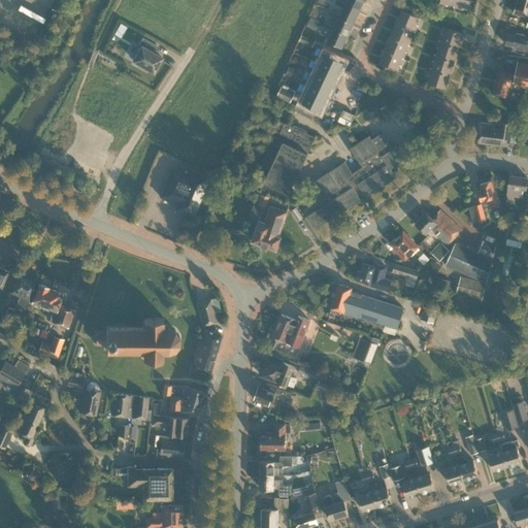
[(344,4),(345,2),(340,0),(336,0),(335,2),(343,6),(340,14),(339,15),(354,23),(359,10),(344,4)]
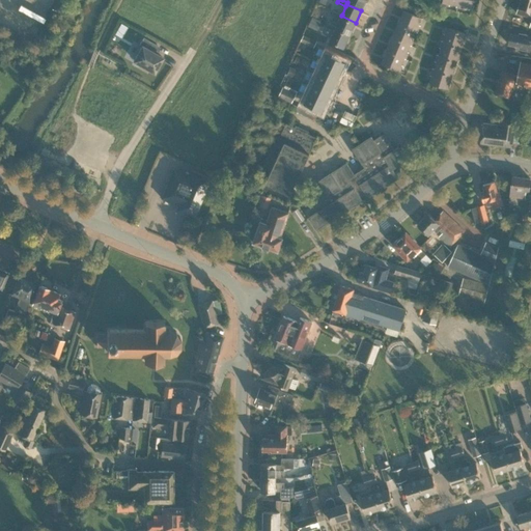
[(361,10),(366,0),(348,0),(347,2),(346,4),(361,10)]
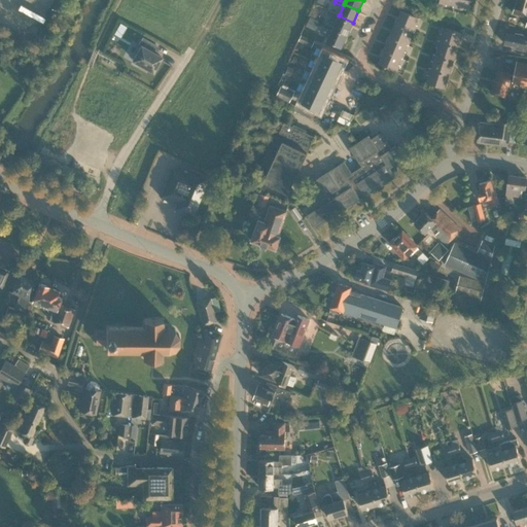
[(526,0),(516,0),(513,12),(526,15),(526,22),(526,27),(526,26),(526,0)]
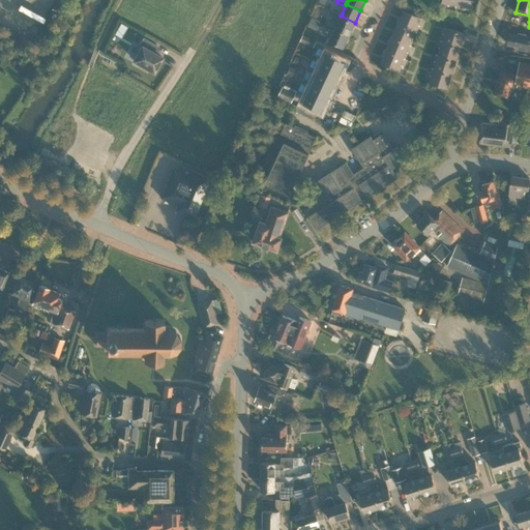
[(417,31),(422,18),(404,9),(398,23),(417,31)]
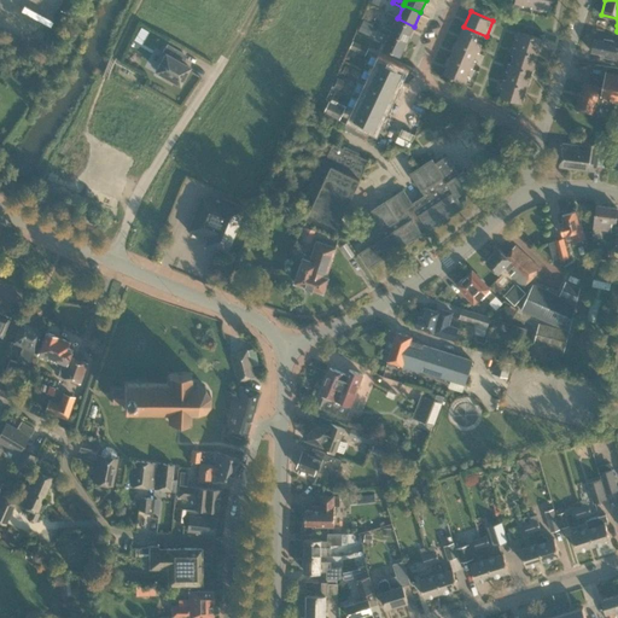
[(397,18),(398,17),(389,12),(386,17),(396,22),(391,30),(391,33),(407,40),(414,27),(397,18)]
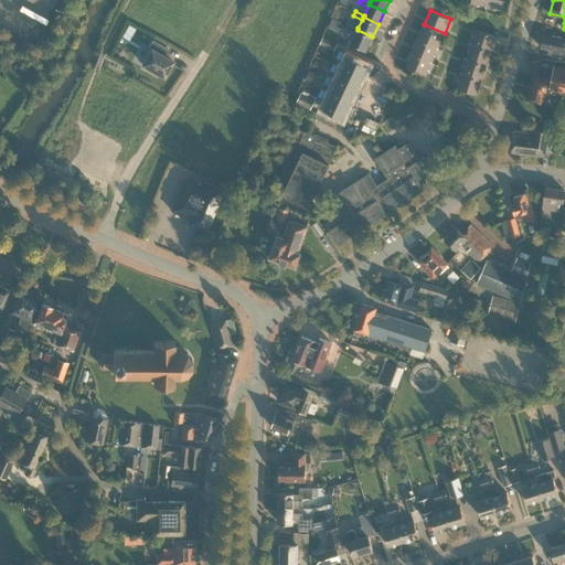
[(343,22),(333,17),(328,27),(338,31),(343,22)]
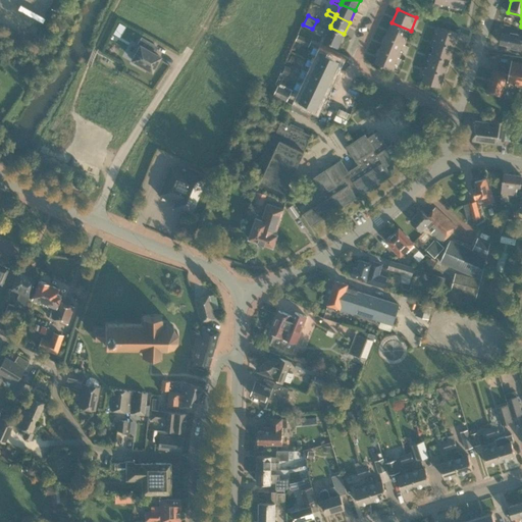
[(330,28),(330,25),(322,21),(320,25),(328,30),(324,39),(338,46),(344,34),(330,28)]
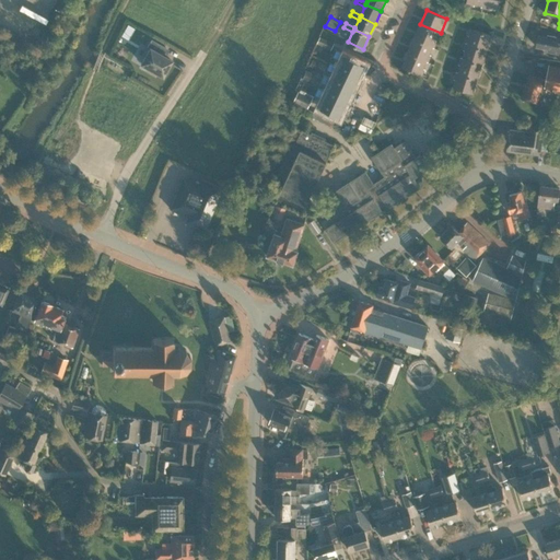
[(135,27),(128,24),(121,35),(128,39),(135,27)]
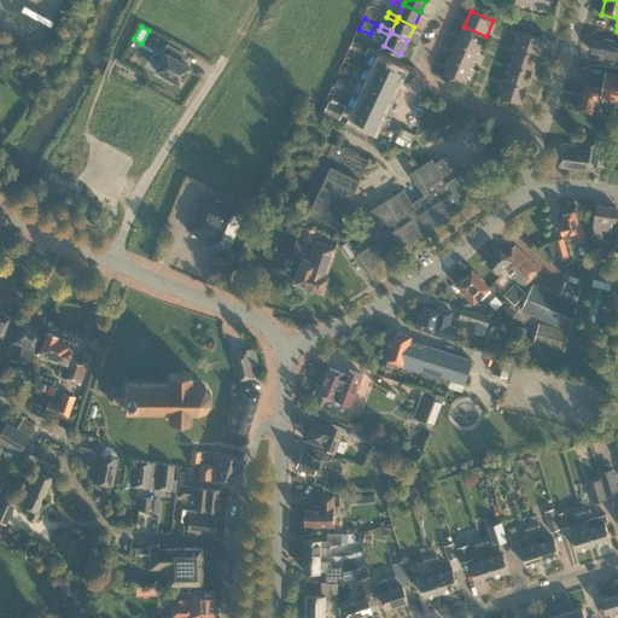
[(479,52),(487,36),(464,27),(458,42),(479,52)]
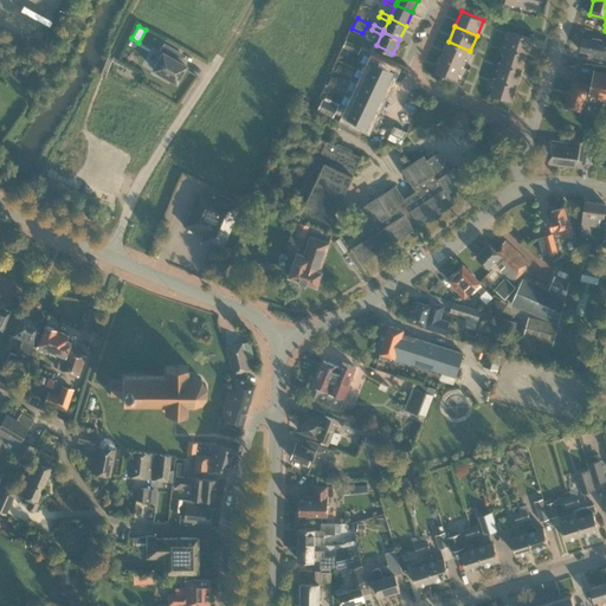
[(527,53),(532,37),(509,30),(504,46),(527,53)]
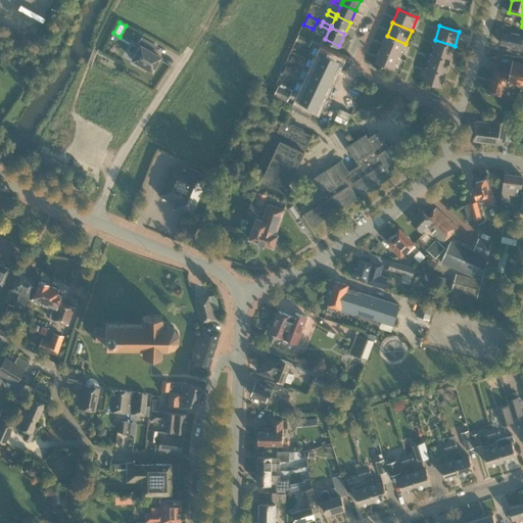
[(512,47),(522,49),(522,34),(512,32),(511,34),(503,33),(501,43),(512,45),(512,47)]
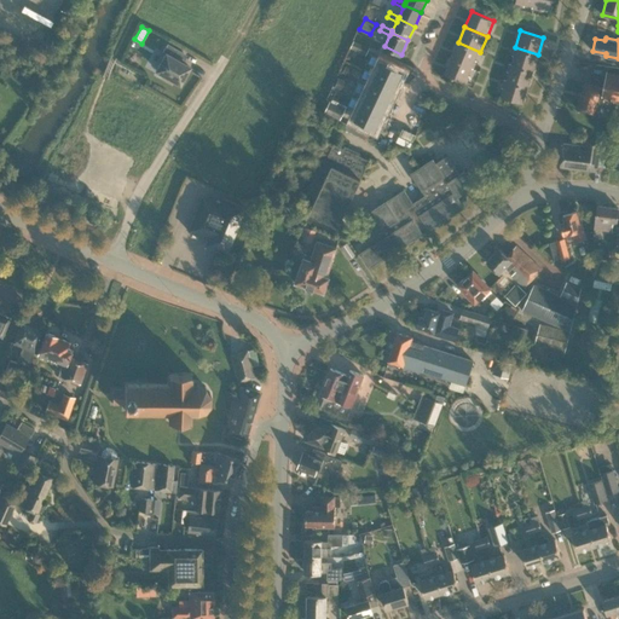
[(370,47),(354,40),(351,47),(366,55),(370,47)]
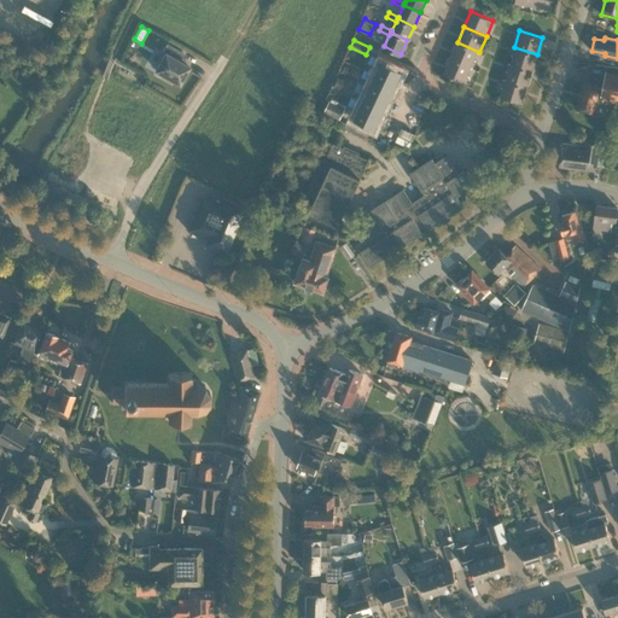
[(165,53),(157,70),(164,74),(163,76),(172,81),(173,79),(180,83),(190,66),(179,60),(184,52),(168,42),(163,51),(165,53)]
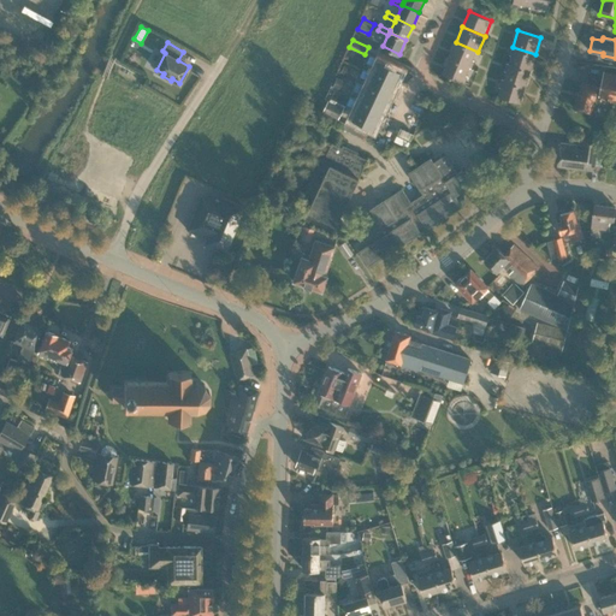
[(472,67),(478,52),(456,42),(449,58),(472,67)]
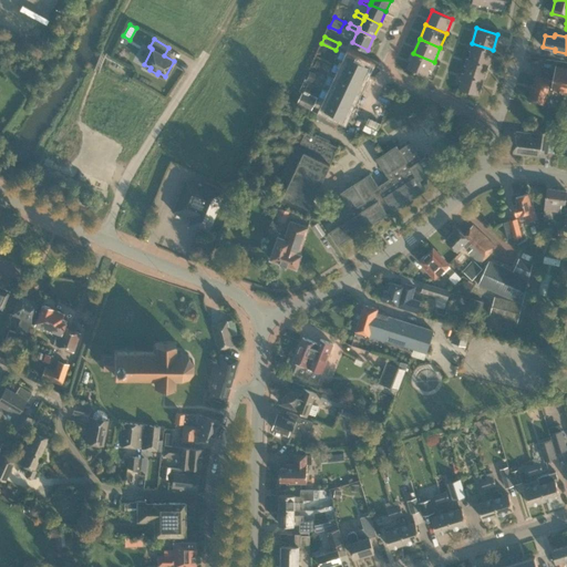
[(488,64),(493,50),(472,43),(467,58),(488,64)]
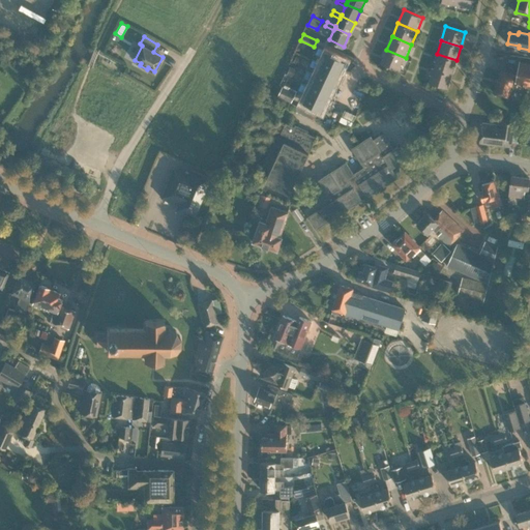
[(339,74),(345,61),(327,53),(328,52),(319,48),(316,54),(324,58),(322,63),(321,65),(339,74)]
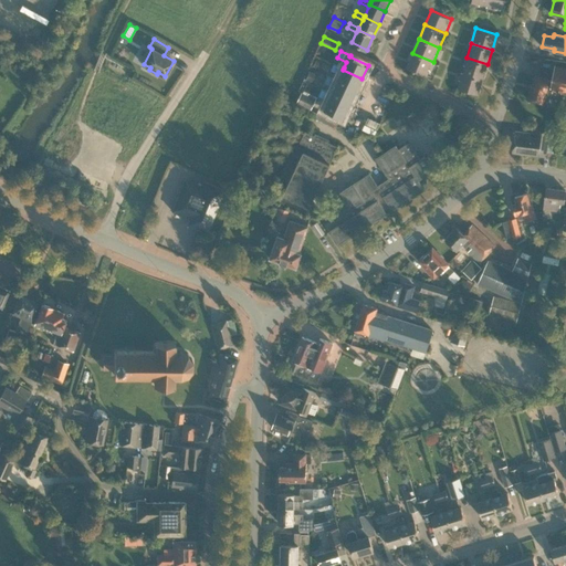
[(427,76),(433,62),(412,53),(406,67),(427,76)]
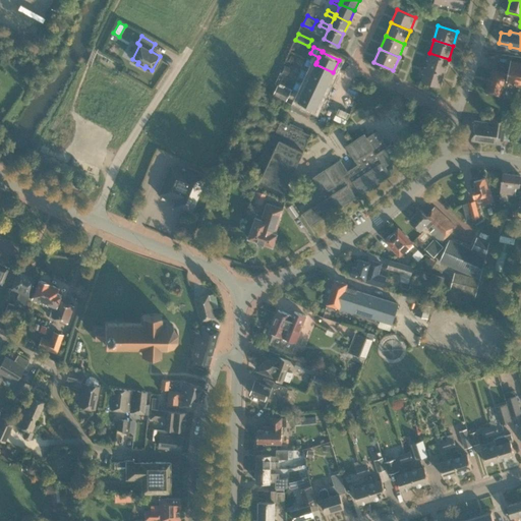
[(444,73),(449,59),(429,53),(424,66),(444,73)]
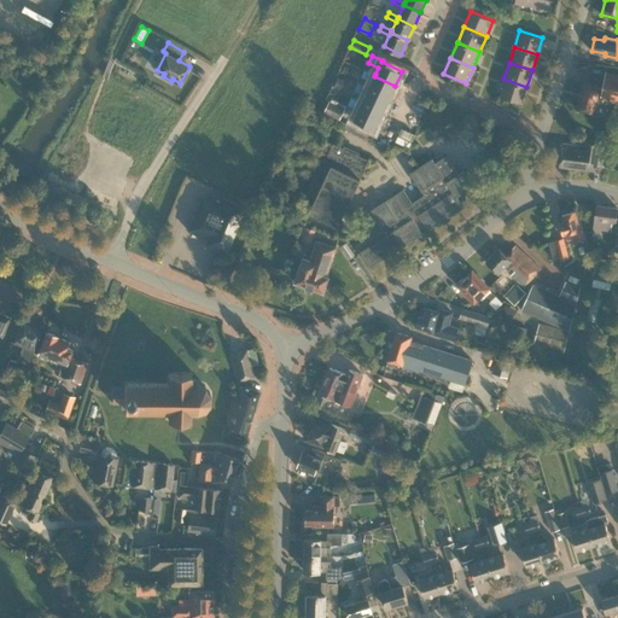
[(343,73),(349,75),(353,68),(345,65),(343,73)]
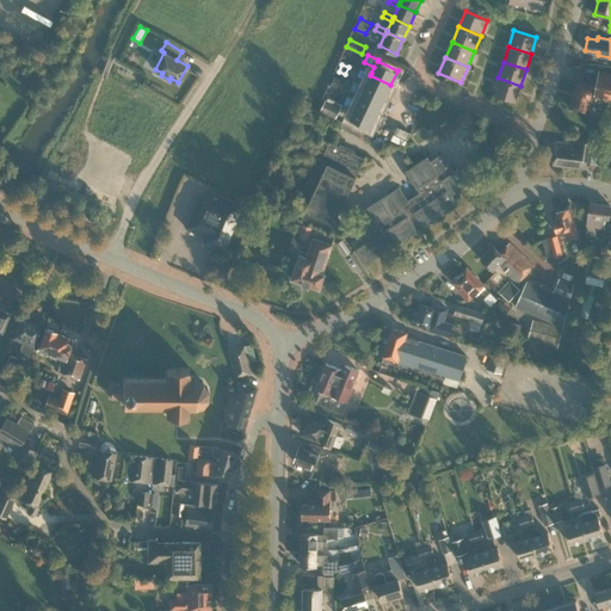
[(370,75),(371,73),(360,68),(357,75),(368,80),(364,87),(363,88),(384,99),(390,85),(370,75)]
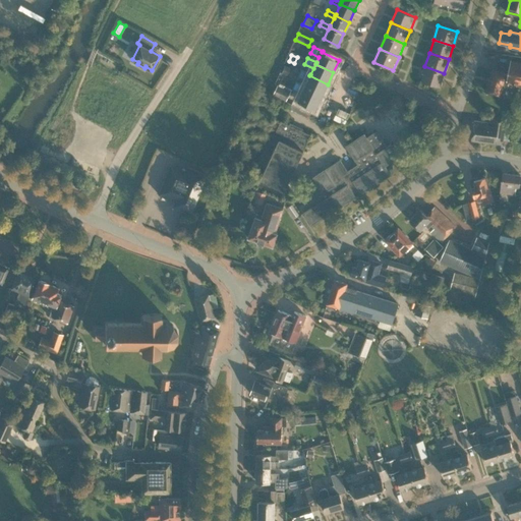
[(520,60),(511,59),(508,74),(493,70),(486,93),(503,97),(506,88),(508,80),(515,81),(515,83),(517,83),(517,82),(520,82),(520,60)]
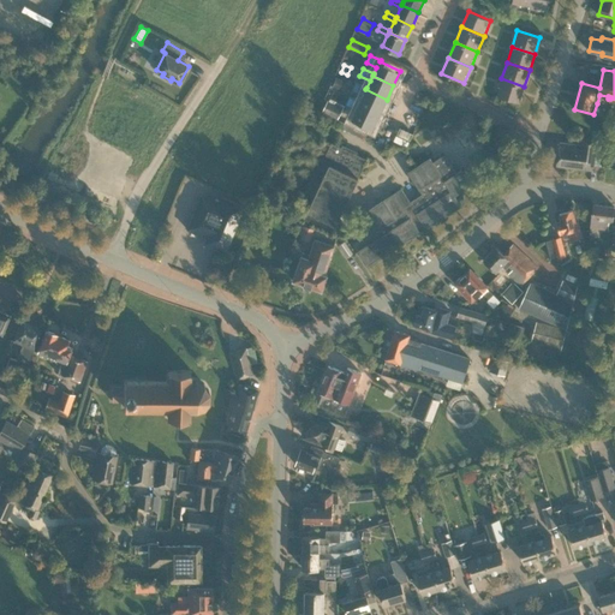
[(346,81),(336,76),(333,85),(341,90),(346,81)]
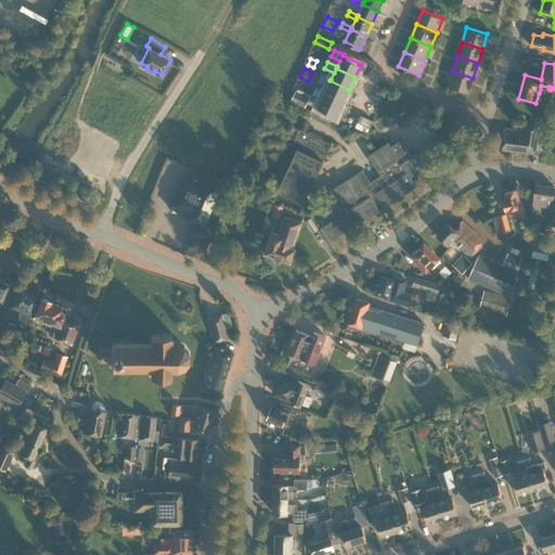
[(468,92),(473,78),(452,71),(448,86),(468,92)]
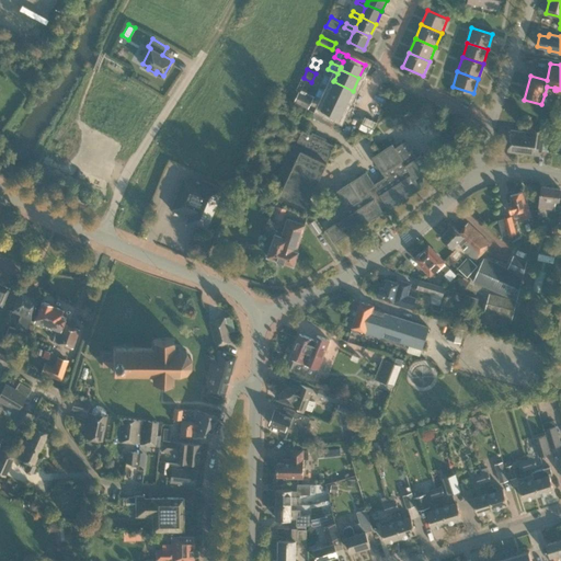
[(333,81),(334,80),(325,76),(322,82),(331,87),(329,92),(328,94),(346,103),(353,91),(333,81)]
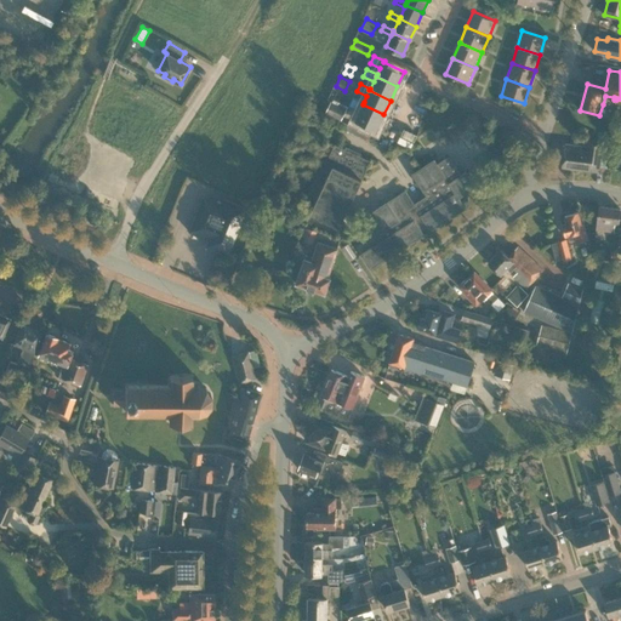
[(377,129),(383,114),(363,104),(364,102),(353,98),(351,104),(360,109),(355,119),(377,129)]
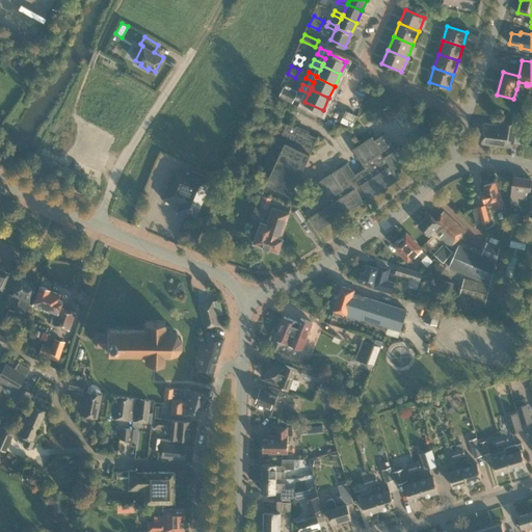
[(280,97),(293,103),(297,92),(284,86),(280,97)]
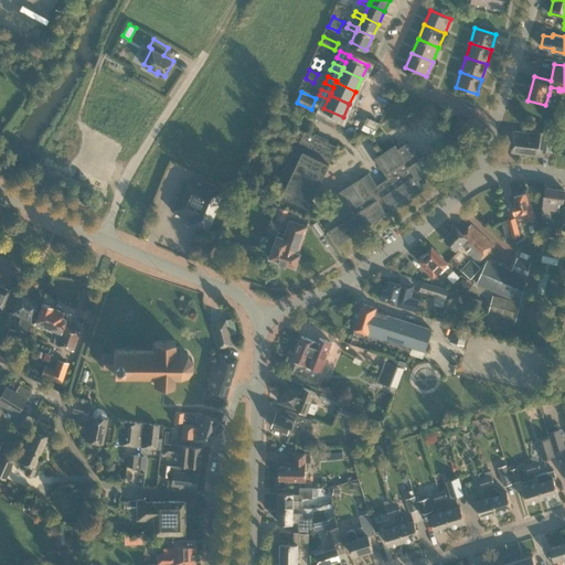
[(511,152),(545,156),(546,146),(550,128),(550,127),(534,125),(533,132),(514,130),(514,132),(512,132),(512,138),(513,138),(511,152)]
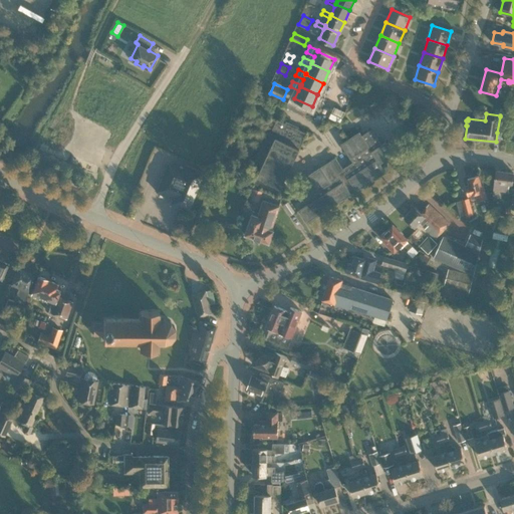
[(305,136),(306,133),(277,119),(270,135),(268,134),(256,161),(263,164),(257,177),(281,188),(283,184),(299,149),(305,136)]
